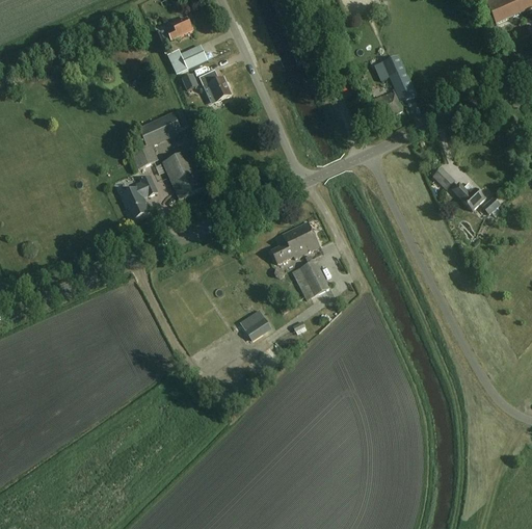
[(480,0),(484,9),(488,7),(496,24),(531,8),(531,0),(480,0)]
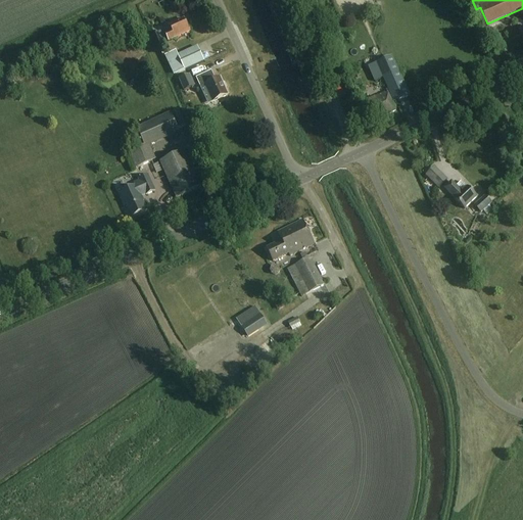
[(165,32),(168,38),(189,29),(184,16),(169,24),(171,30),(165,32)]
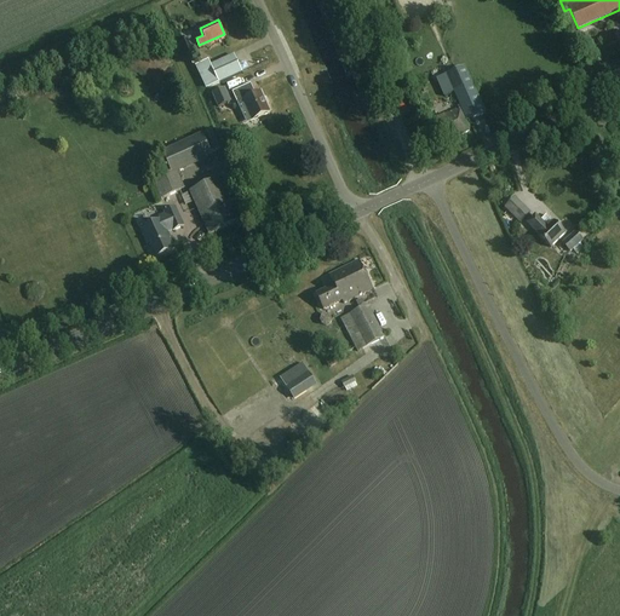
[(191,27),(179,29),(181,38),(193,36),(191,27)]
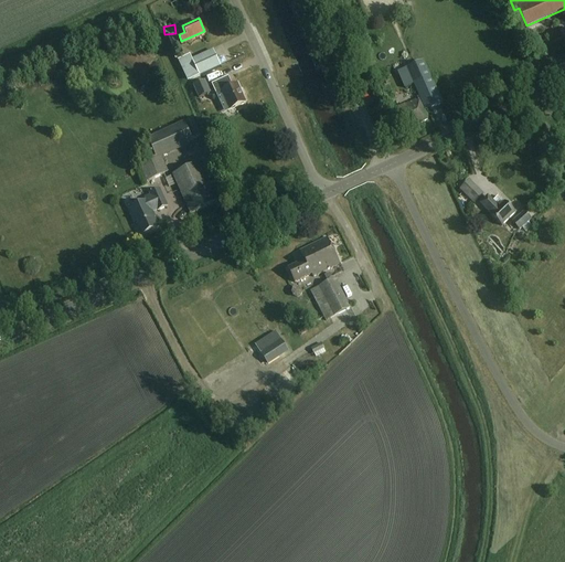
[(190,56),(198,74),(221,63),(213,46),(190,56)]
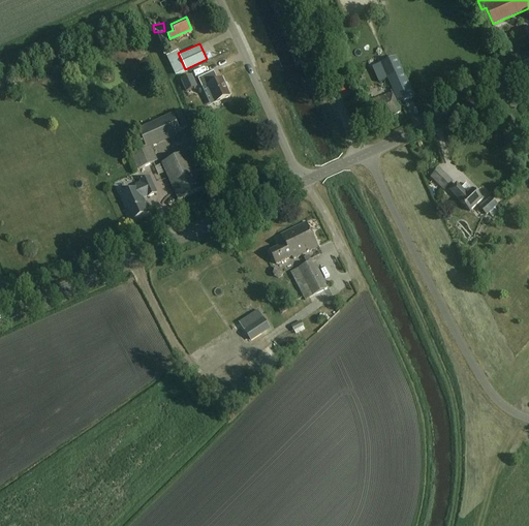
[(355,112),(363,126),(372,122),(373,124),(400,111),(397,103),(412,96),(395,55),(371,66),(377,80),(385,76),(392,90),(373,98),(374,102),(365,106),(366,107),(355,112)]
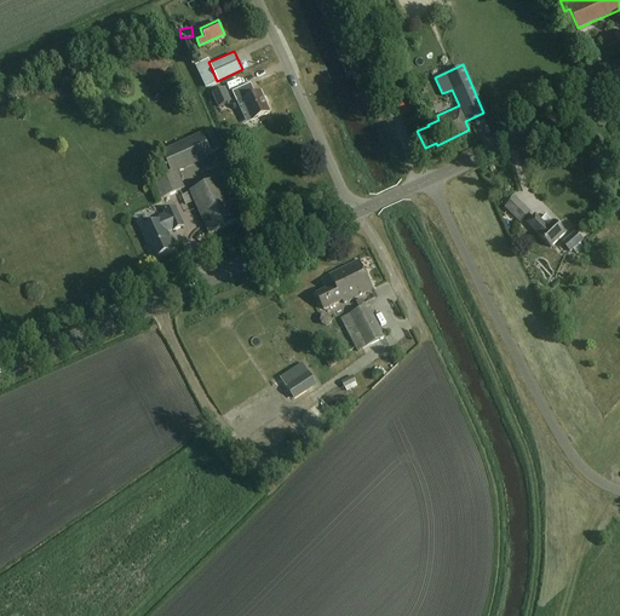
[(241,98),(250,117),(269,109),(267,102),(268,101),(265,96),(264,96),(260,90),(256,92),(250,81),(233,88),(237,99),(241,98)]
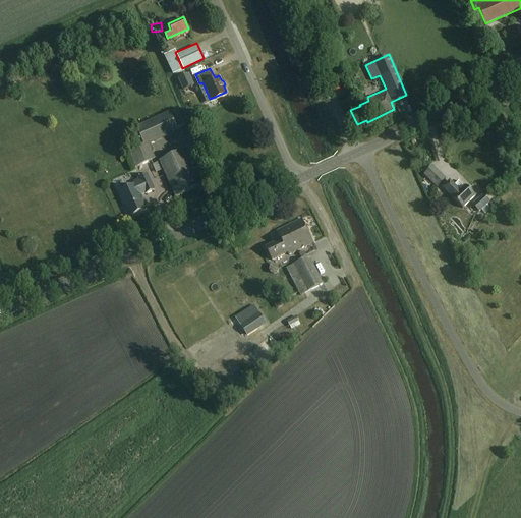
[(196,81),(191,69),(180,74),(185,87),(196,81)]
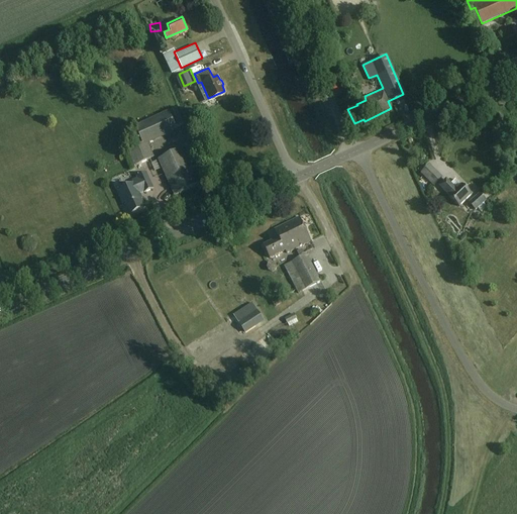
[(152,155),(146,139),(185,122),(177,105),(134,123),(142,140),(126,147),(133,164),(152,155)]
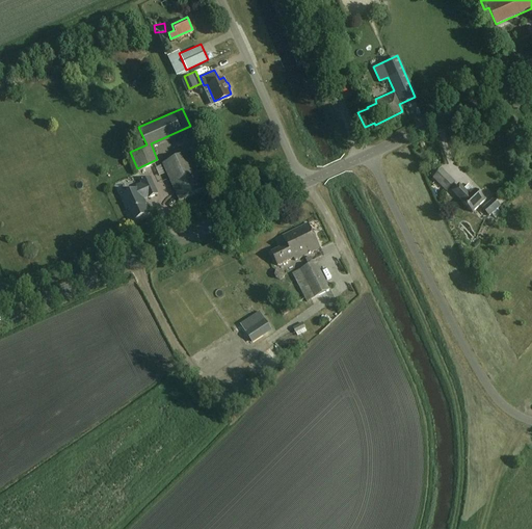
[(162,163),(178,199),(204,187),(188,152),(162,163)]
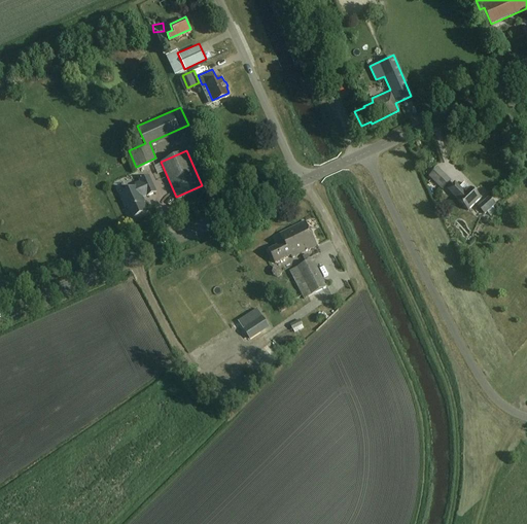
[(153,168),(156,177),(164,175),(161,165),(153,168)]
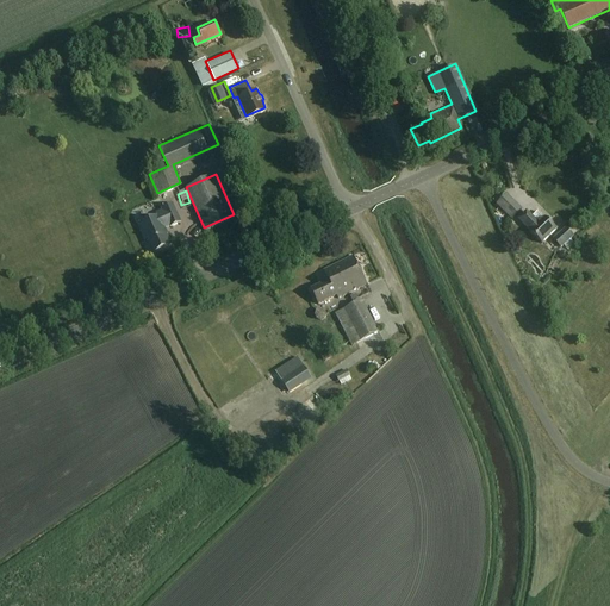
[(522,207),(506,192),(497,201),(512,217),(522,207)]
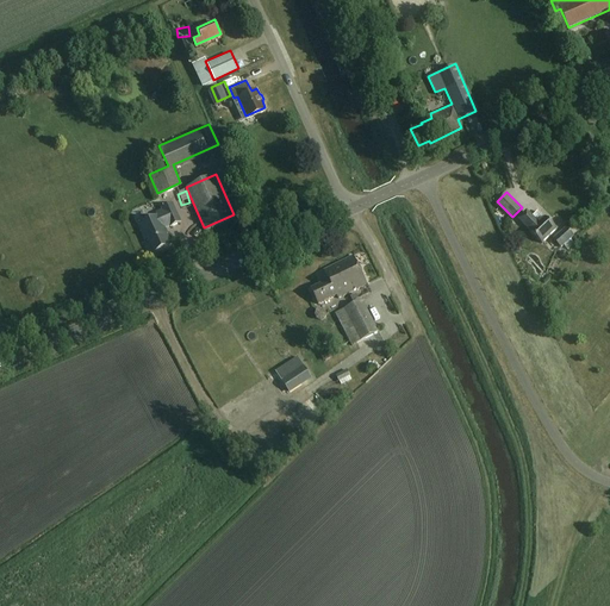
[(148,235),(155,249),(172,242),(166,230),(166,231),(163,225),(170,222),(170,223),(181,219),(173,199),(161,204),(162,206),(155,210),(156,213),(147,218),(145,214),(137,218),(145,236),(148,235)]
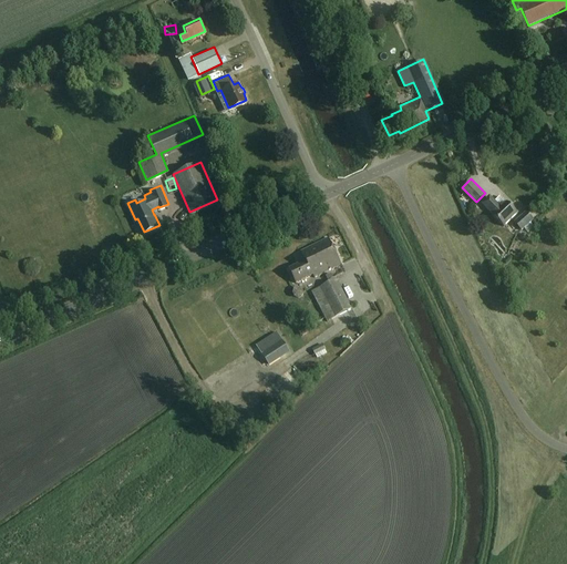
[(493,212),(504,223),(517,209),(507,200),(506,200),(500,193),(495,198),(490,193),(483,200),(494,212),(493,212)]
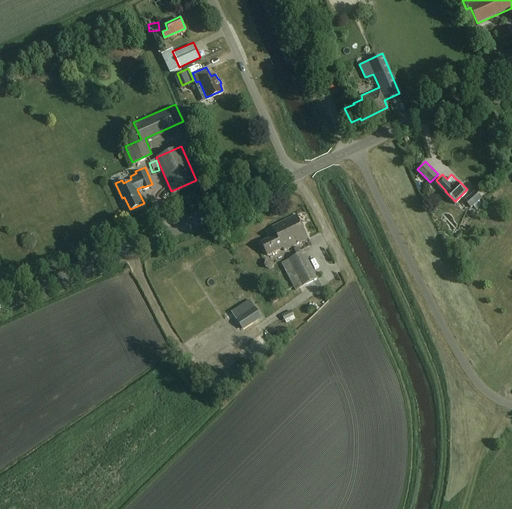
[(463,198),(469,205),(480,196),(473,189),(463,198)]
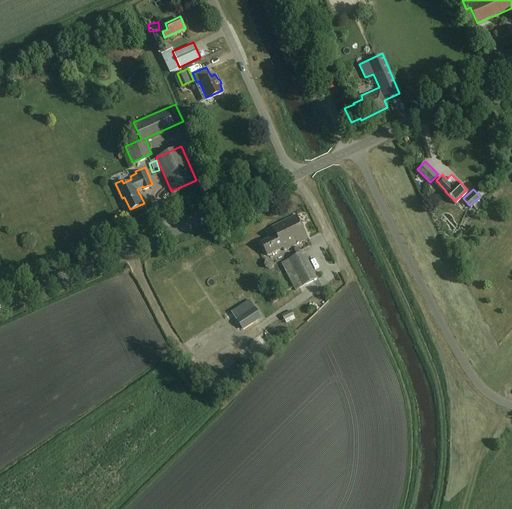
[(259,241),(265,252),(281,245),(282,249),(307,237),(295,213),(270,225),(273,232),(268,234),(269,236),(259,241)]
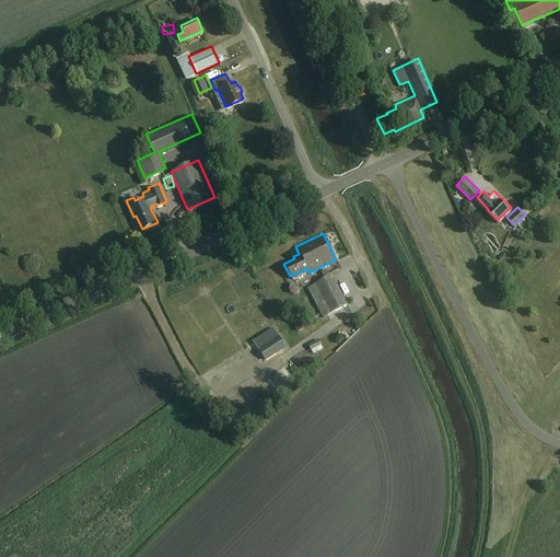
[(322,315),(348,302),(347,300),(337,281),(333,274),(307,286),(322,315)]
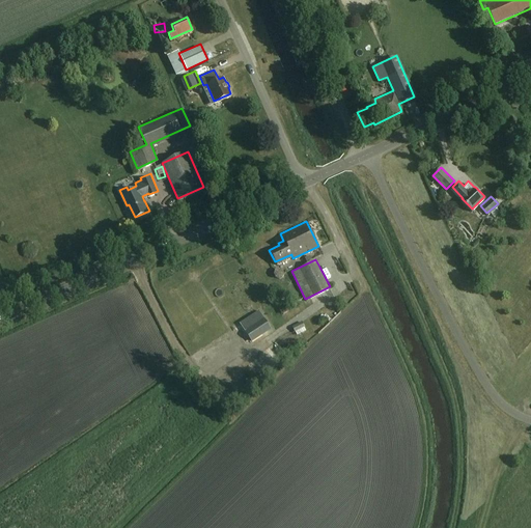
[(325,307),(330,318),(340,314),(334,303),(325,307)]
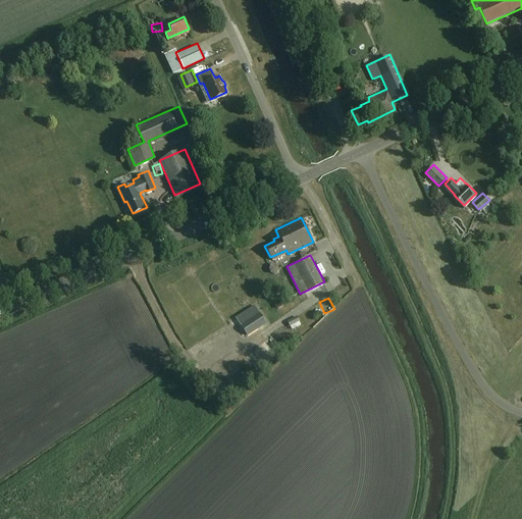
[(266,322),(254,302),(236,314),(242,322),(248,333),(253,330),(266,322)]
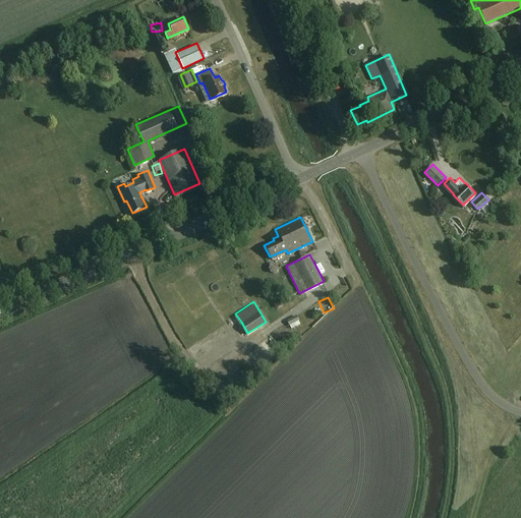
[(313,305),(308,308),(315,322),(321,319),(313,305)]
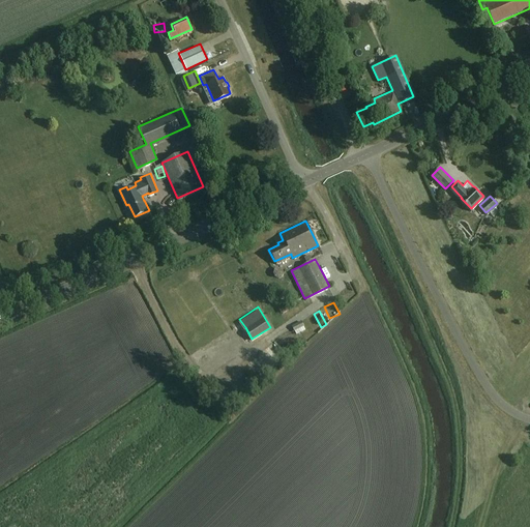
[(195,314),(190,317),(199,327),(203,323),(195,314)]
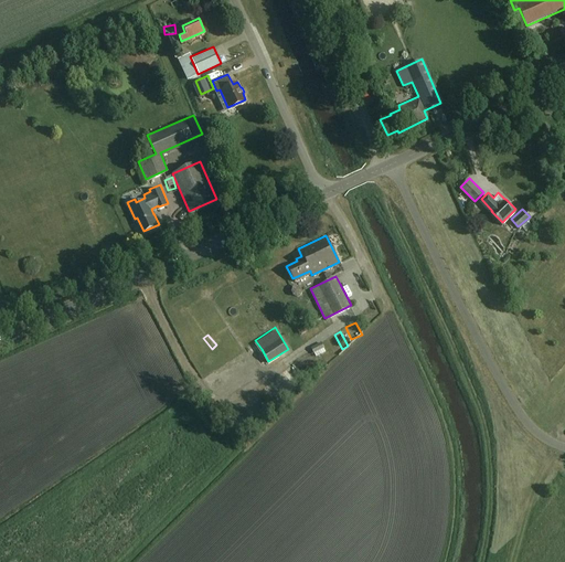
[(322,341),(316,343),(311,346),(315,351),(324,346),(322,341)]
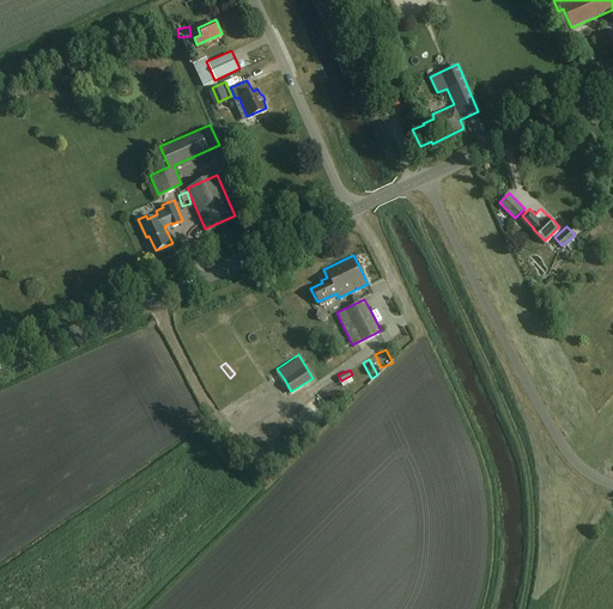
[(556,574),(550,572),(541,588),(546,590),(556,574)]
